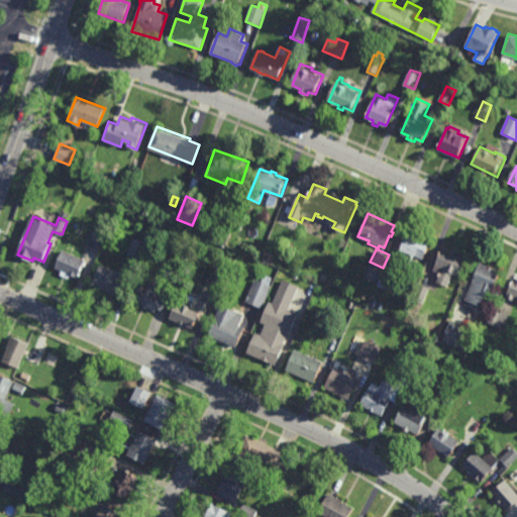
[(106,226),(101,223),(104,217),(109,220),(106,226)]
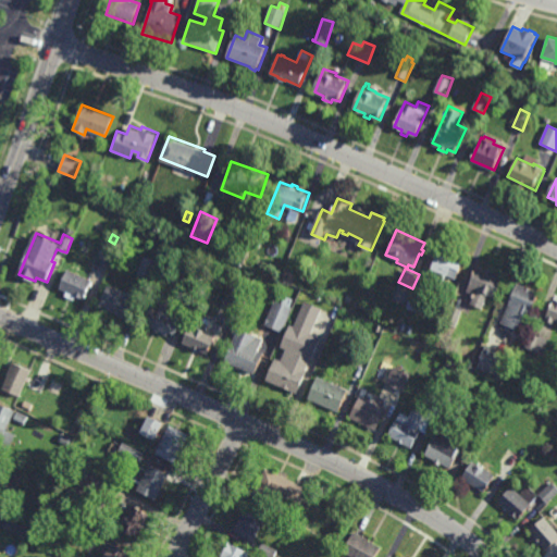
[(259,248),(252,246),(256,239),(261,242),(259,248)]
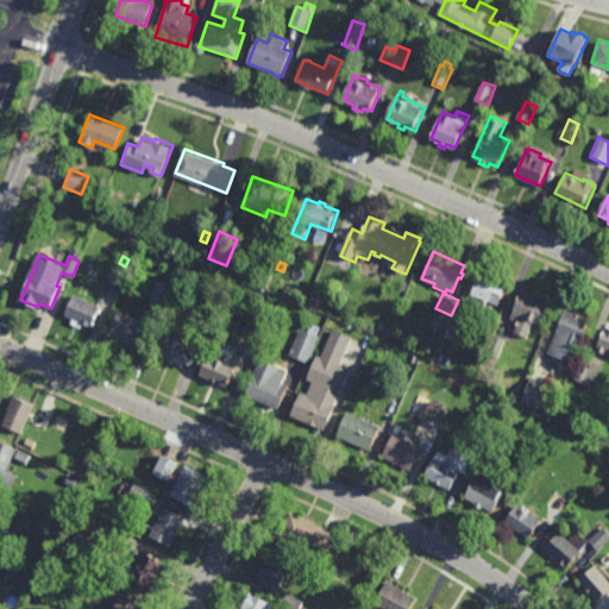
[(121,287),(108,281),(115,263),(129,269),(121,287)]
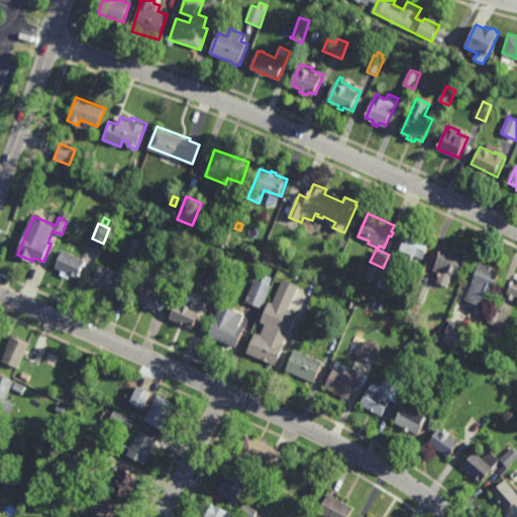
[(409,233),(409,232),(431,240),(424,259),(414,255),(410,265),(398,260),(401,249),(400,248),(406,232),(409,233)]
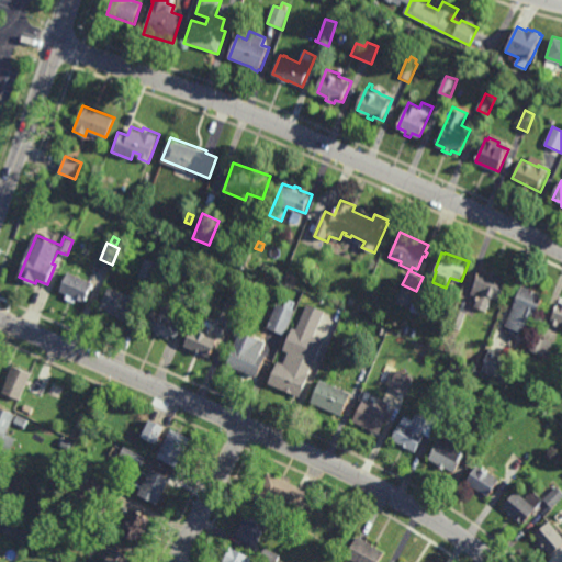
[(157,284),(138,276),(146,258),(165,266),(157,284)]
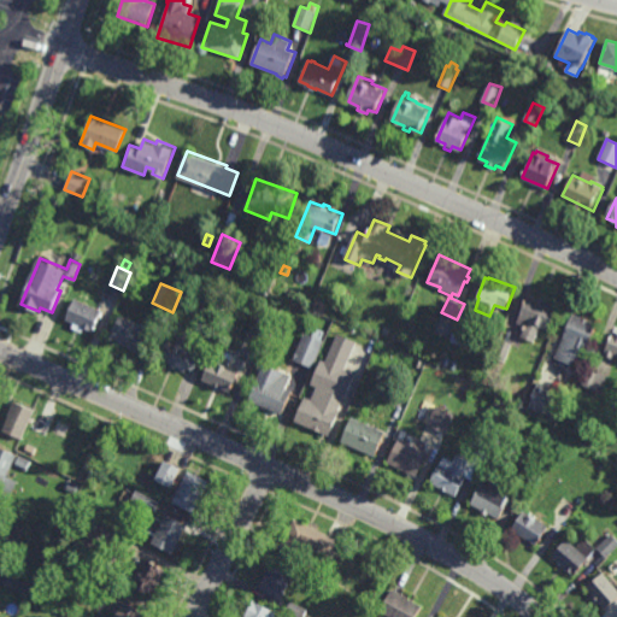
[(547,328),(541,325),(534,342),(521,338),(526,325),(517,322),(529,294),(557,306),(547,328)]
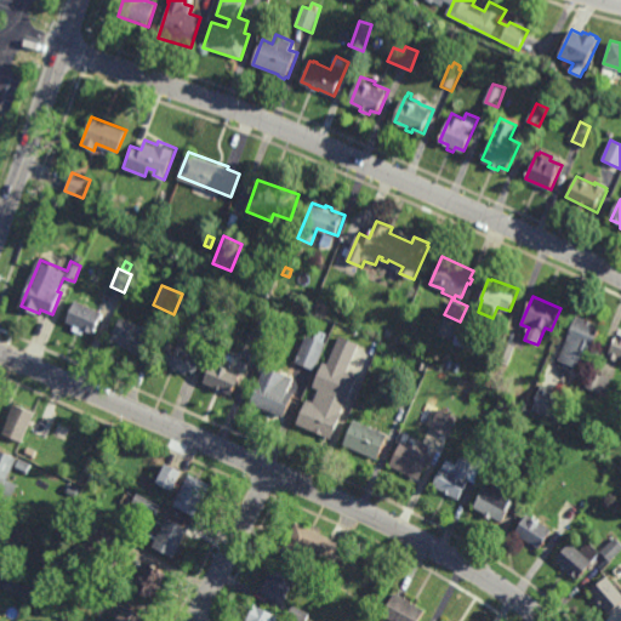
[(74,303),(75,300),(104,312),(103,313),(106,314),(103,320),(102,319),(98,326),(97,325),(95,334),(86,330),(84,336),(72,330),(74,324),(60,318),(67,300),(74,303)]
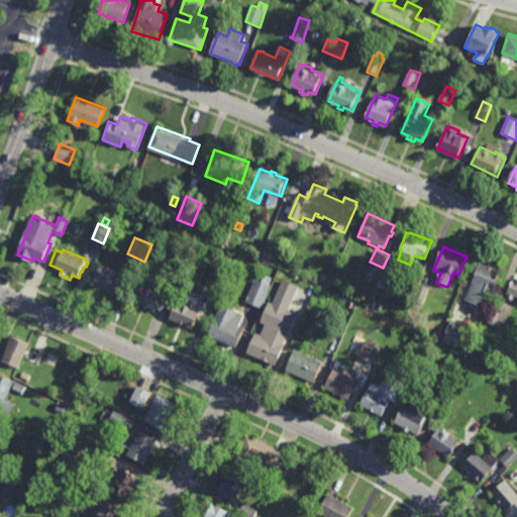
[(180,282),(170,278),(178,262),(187,267),(180,282)]
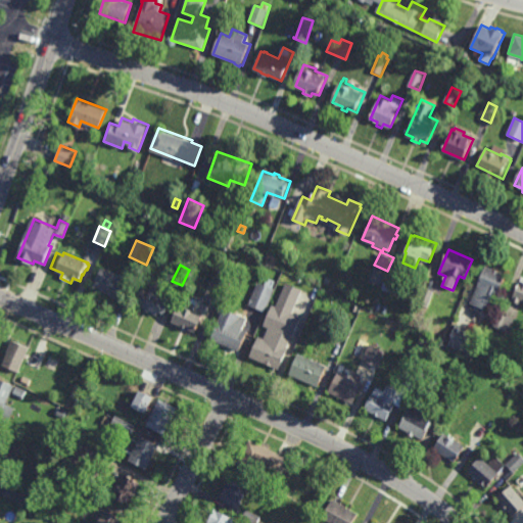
[(490,321),(484,319),(488,310),(471,302),(486,265),(508,274),(492,313),(493,313),(490,321)]
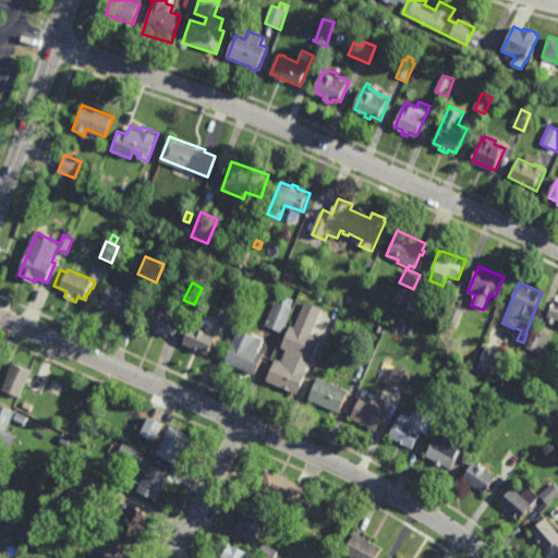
[(130,319),(99,306),(109,284),(140,298),(130,319)]
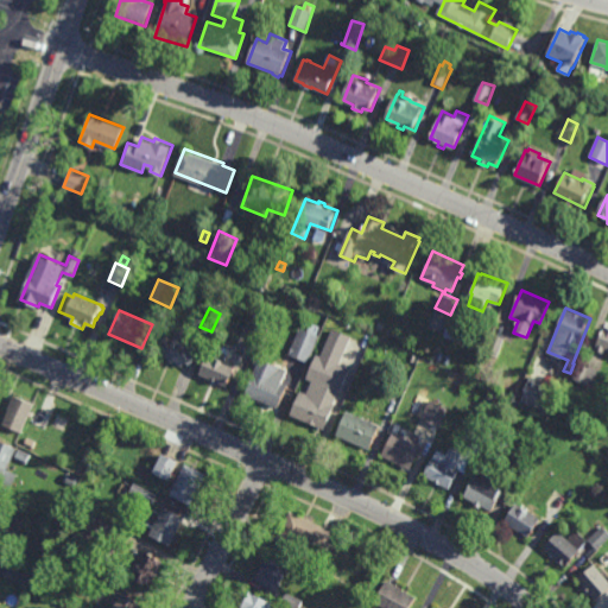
[(260,339),(246,331),(254,314),(268,321),(260,339)]
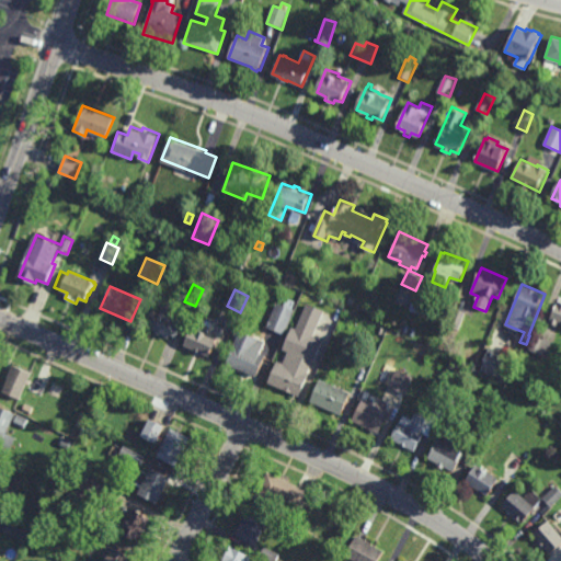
[(420,313),(410,310),(416,293),(425,296),(420,313)]
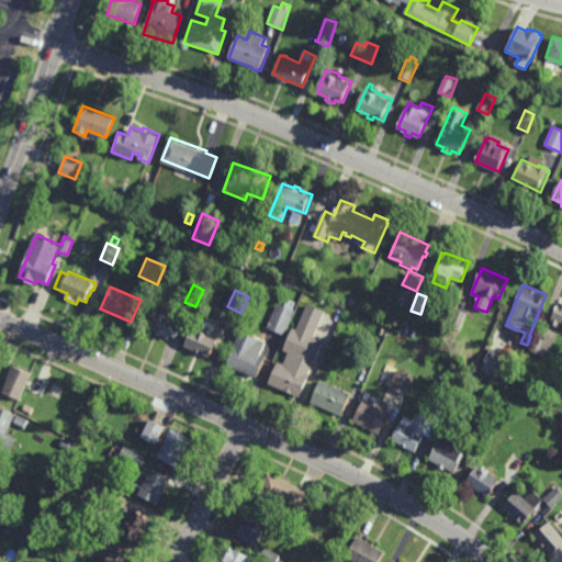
[(561,325),(560,325),(559,326),(551,323),(560,301),(561,301),(561,325)]
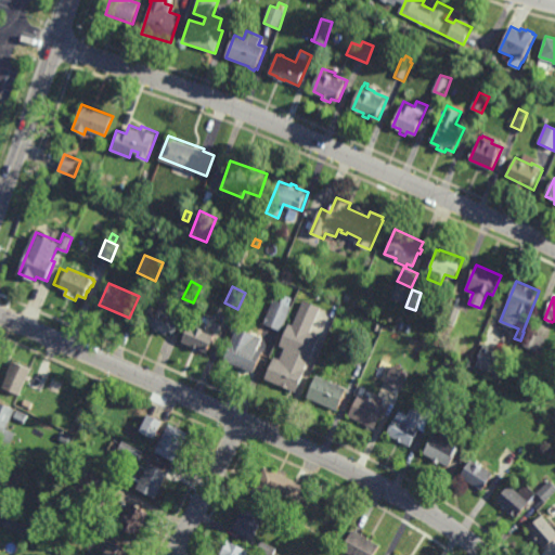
[(282,331),(265,323),(274,298),(293,306),(282,331)]
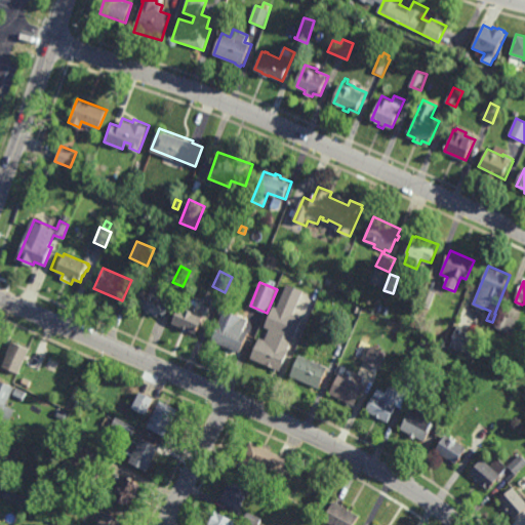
[(166,299),(173,303),(167,316),(160,313),(158,317),(150,313),(149,316),(143,314),(145,310),(133,305),(142,287),(151,291),(154,284),(169,291),(166,299)]
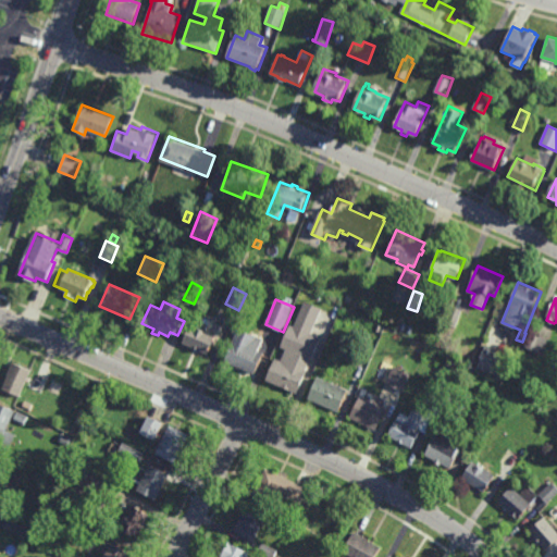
[(456,326),(446,323),(453,306),(462,309),(456,326)]
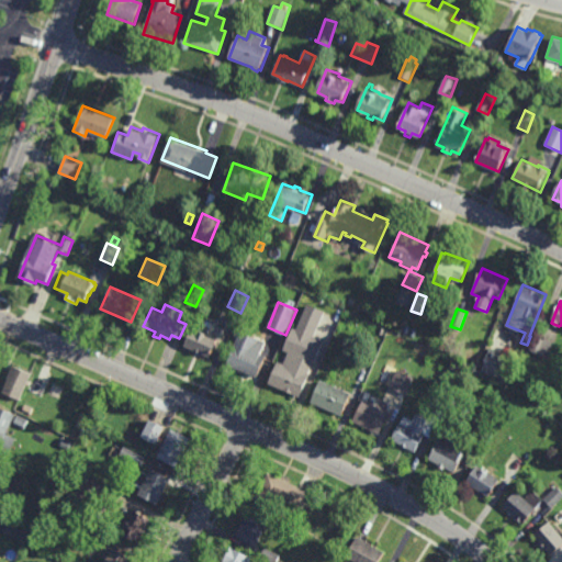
[(212,358),(203,353),(201,357),(192,353),(194,350),(184,346),(193,326),(208,333),(212,323),(225,328),(212,358)]
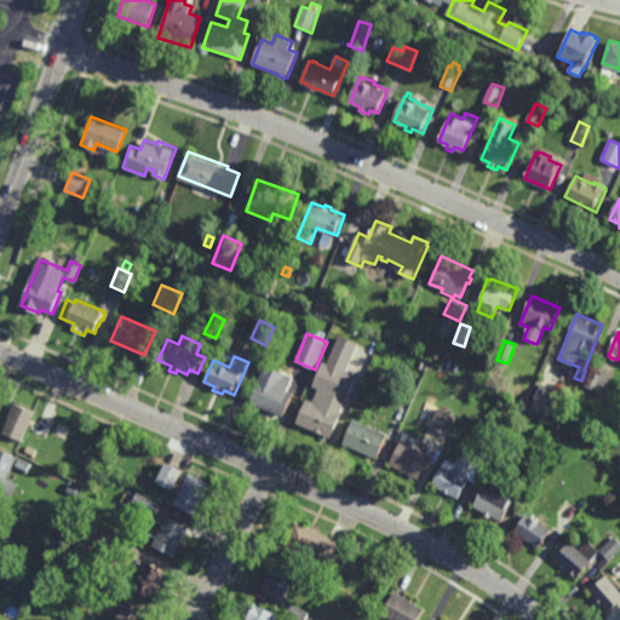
[(285,417),(279,414),(277,417),(269,413),(270,411),(251,402),(267,365),(286,373),(281,386),(294,392),(285,417)]
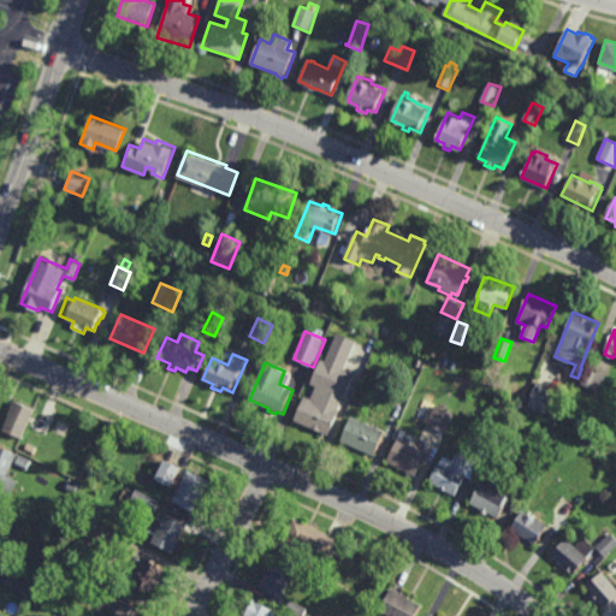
[(600,392),(581,384),(587,366),(608,374),(600,392)]
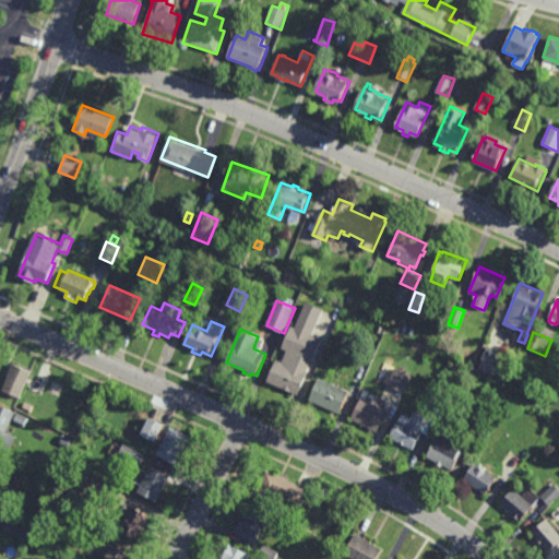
[(323,358),(312,353),(320,334),(332,340),(323,358)]
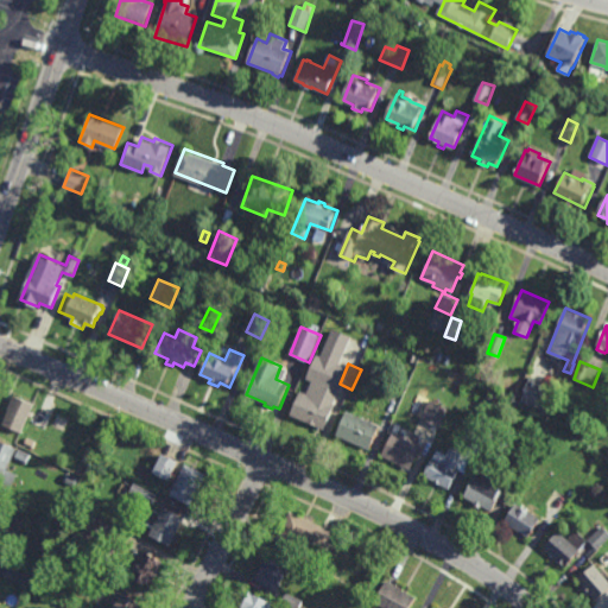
[(545,404),(546,401),(557,406),(551,418),(540,413),(543,410),(536,407),(537,406),(521,400),(526,390),(525,388),(530,377),(548,384),(540,401),(545,404)]
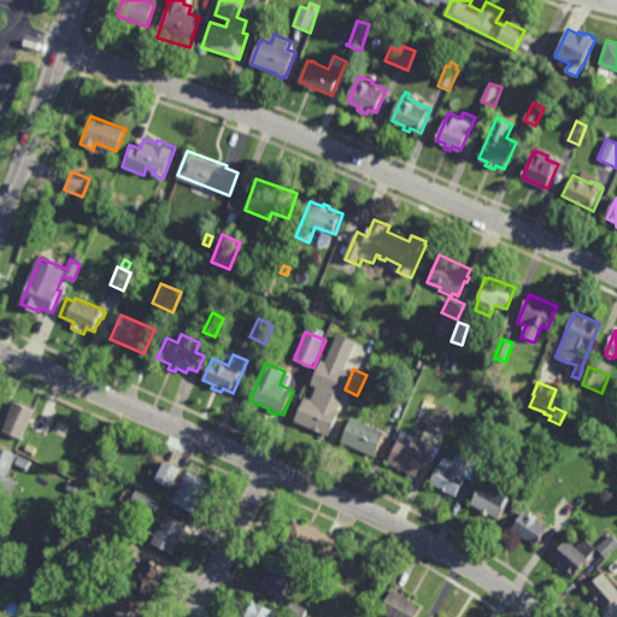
[(405,413),(392,409),(399,391),(412,395),(405,413)]
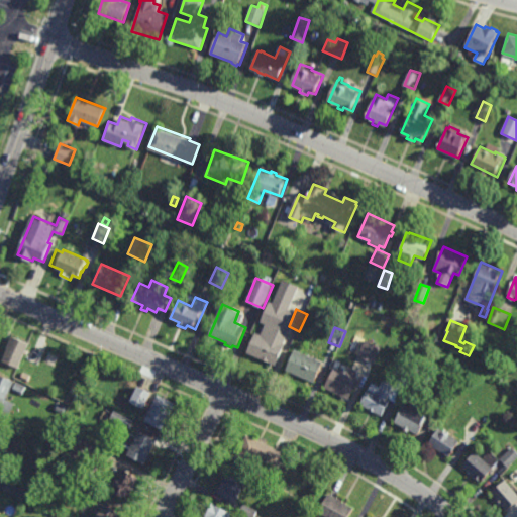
[(273,339),(275,334),(288,339),(277,366),(274,365),(273,367),(269,365),(270,364),(262,360),(263,358),(248,352),(256,332),(273,339)]
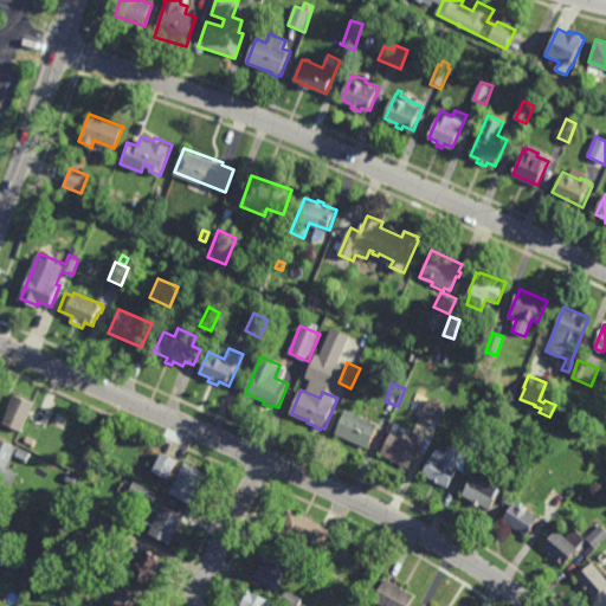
[(23,432),(4,423),(11,408),(8,408),(17,393),(37,404),(23,432)]
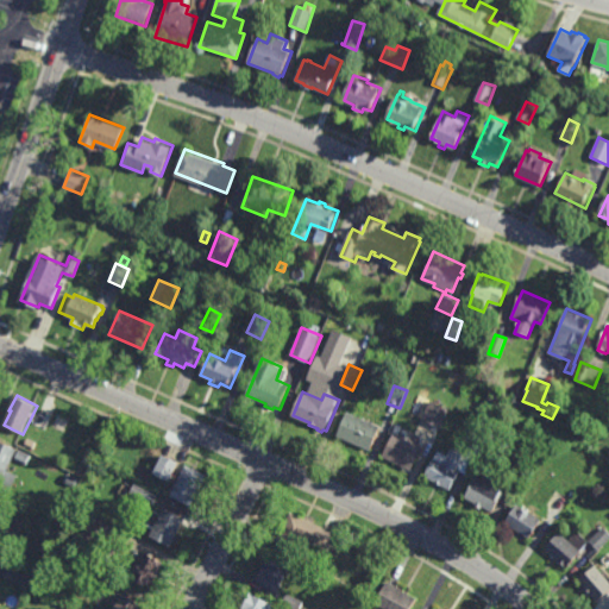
[(443,428),(424,419),(433,399),(453,408),(443,428)]
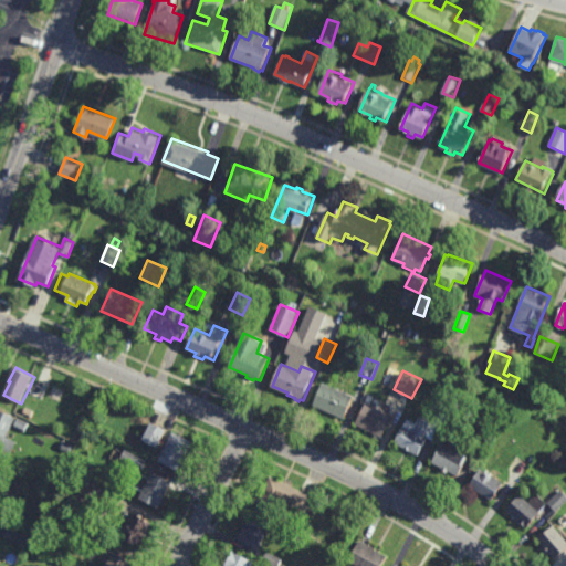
[(346,418),(315,405),(324,383),(356,396),(346,418)]
